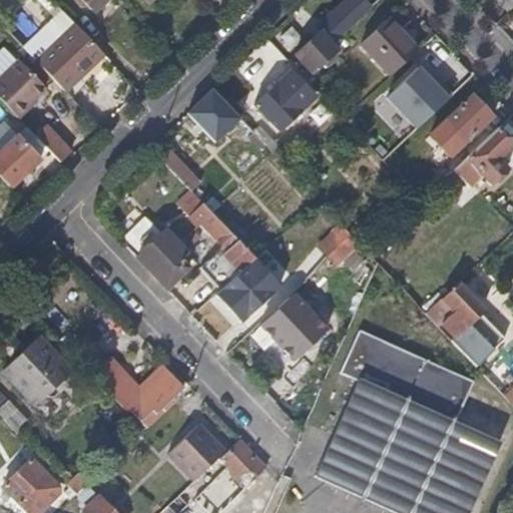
[(100,0),(81,0),(91,10),(100,1),(100,0)]
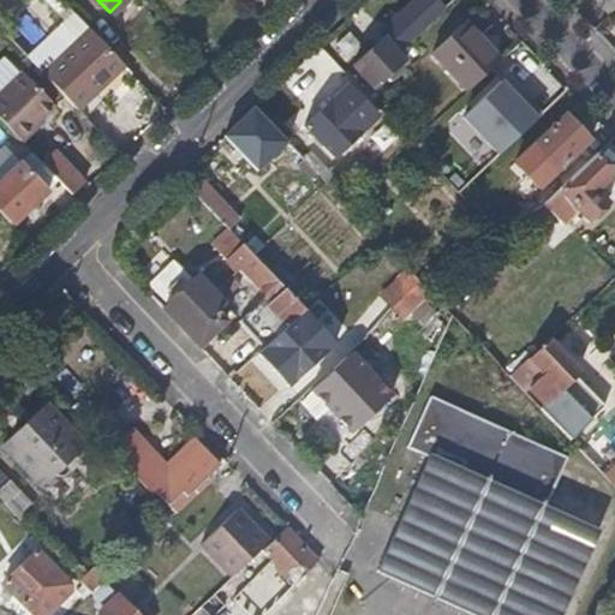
[(405,51),(449,5),(443,0),(411,0),(383,29),(405,51)]
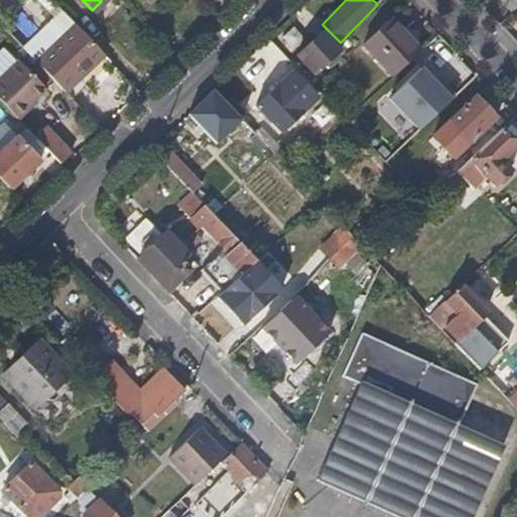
[(516,0),(497,0),(510,13),(516,5),(516,0)]
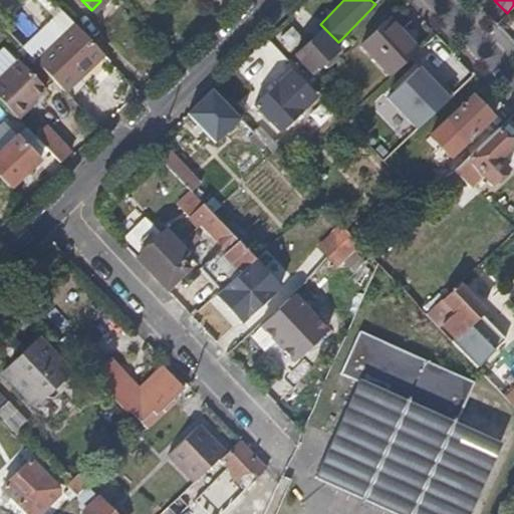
[(21,45),(34,59),(73,24),(61,10),(21,45)]
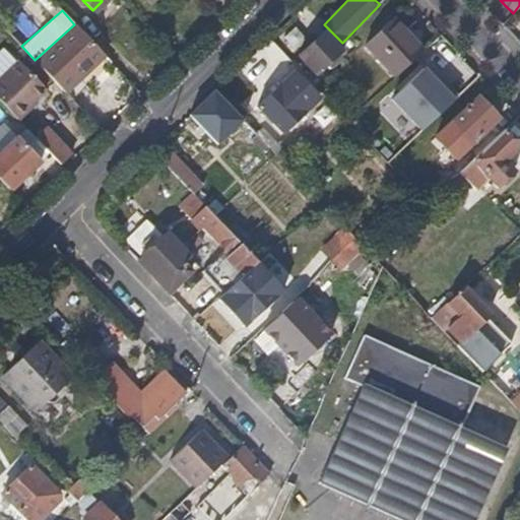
[(421,50),(409,38),(391,17),(363,45),(377,59),(392,77),(408,63),(421,50)]
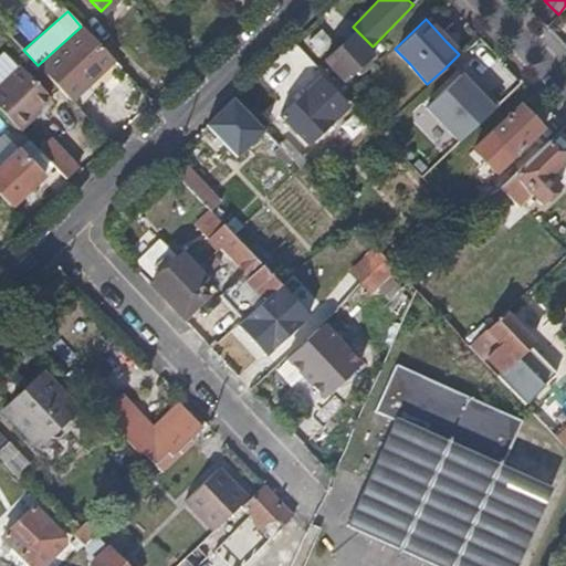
[(363,60),(367,55),(359,48),(349,35),(323,61),(342,81),(355,67),(358,71),(367,63),(363,60)]
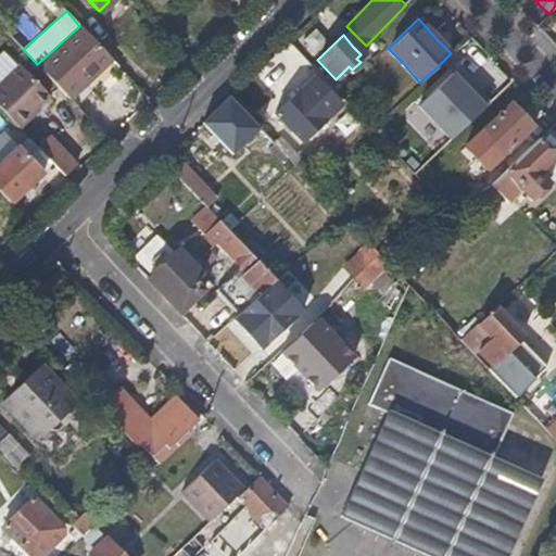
[(99,81),(116,65),(89,36),(75,49),(57,67),(48,75),(54,83),(71,100),(78,108),(93,93),(90,90),(99,81)]
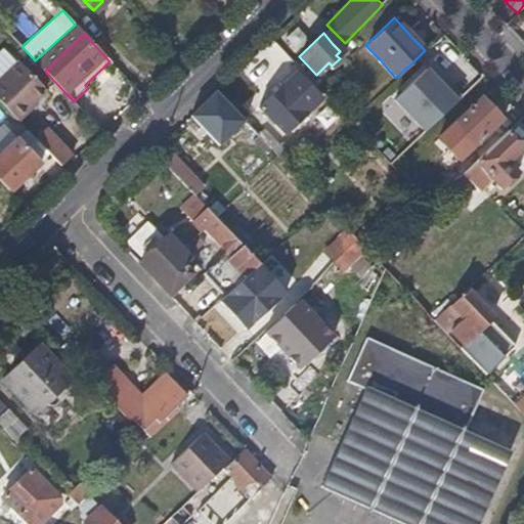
[(316,75),(299,56),(299,57),(293,63),(304,75),(315,87),(322,81),(316,75)]
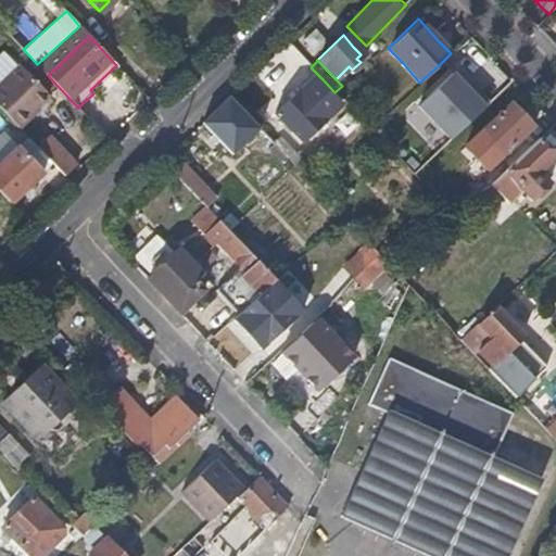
[(46,117),(63,100),(49,85),(34,70),(27,75),(9,93),(0,101),(0,109),(2,112),(11,121),(21,130),(27,137),(28,139),(36,131),(48,121),(46,117)]
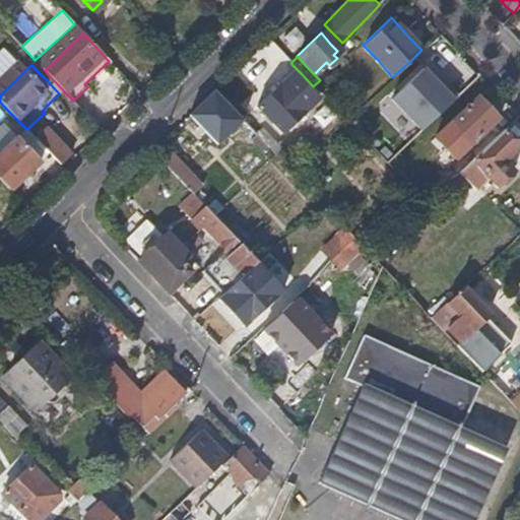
[(424,134),(458,99),(425,66),(390,101),(424,134)]
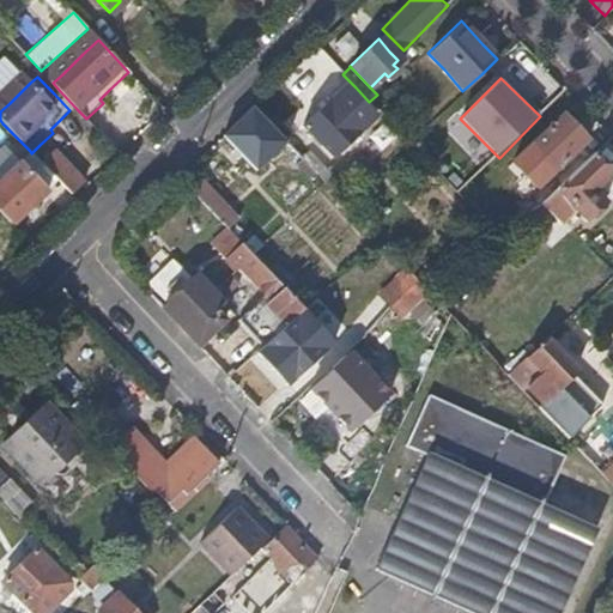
[(372,114),(359,102),(344,85),(328,101),(347,119),(358,129),(372,114)]
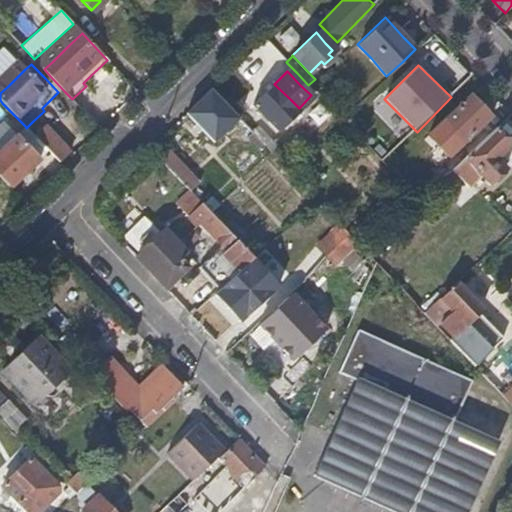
[(299,108),(290,99),(274,84),(252,106),(276,131),(299,108)]
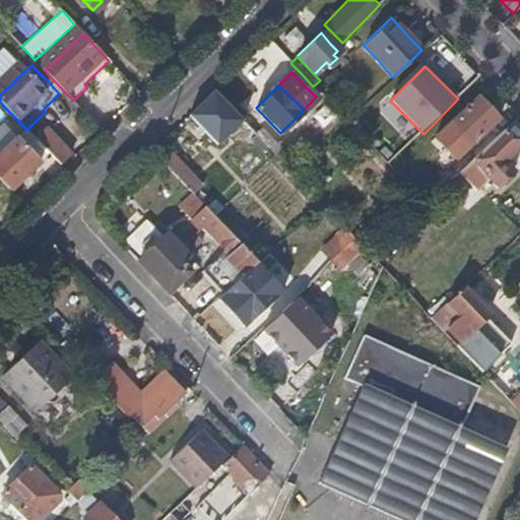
[(240,119),(220,100),(212,90),(199,104),(188,115),(194,120),(210,137),(216,144),(222,137),(234,127),(236,124),(240,119)]
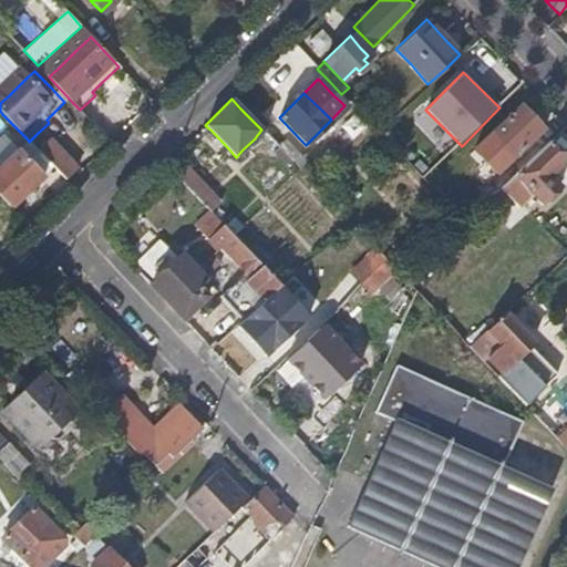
[(508,161),(538,132),(515,109),(487,136),(508,161)]
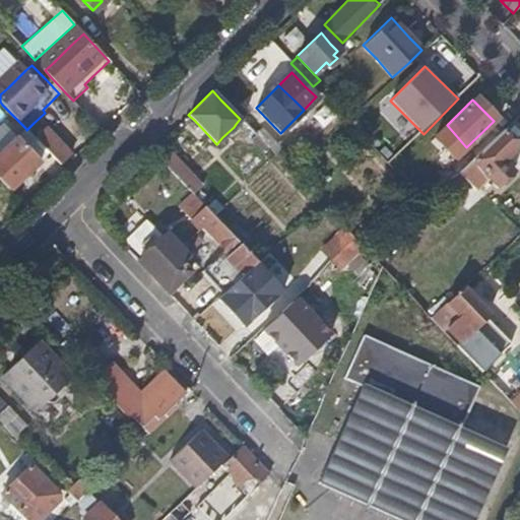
[(252,131),(240,119),(236,124),(240,128),(247,136),(252,131)]
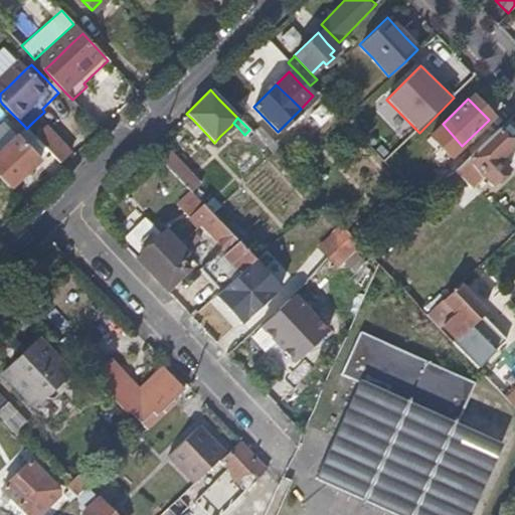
[(68,151),(42,126),(33,136),(47,150),(54,157),(58,162),(63,157),(68,151)]
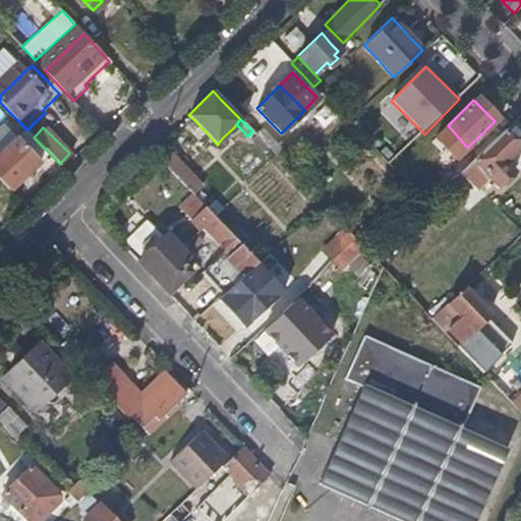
[(0,153),(14,138),(3,128),(0,130),(0,153)]
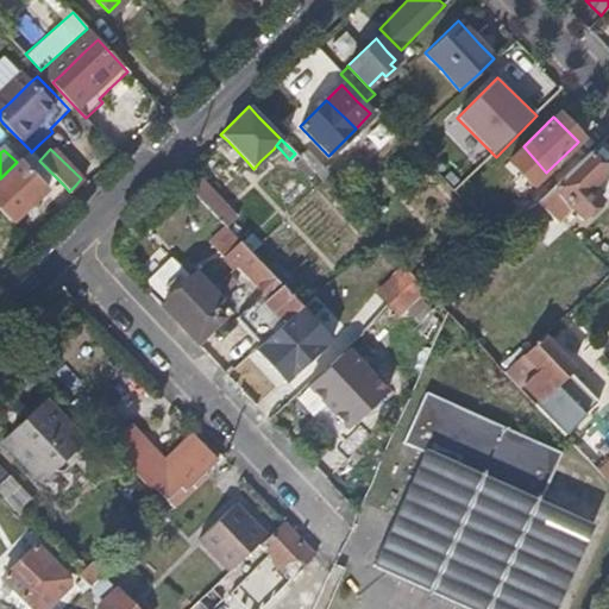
[(56,177),(39,161),(31,152),(30,150),(17,163),(44,188),(56,177)]
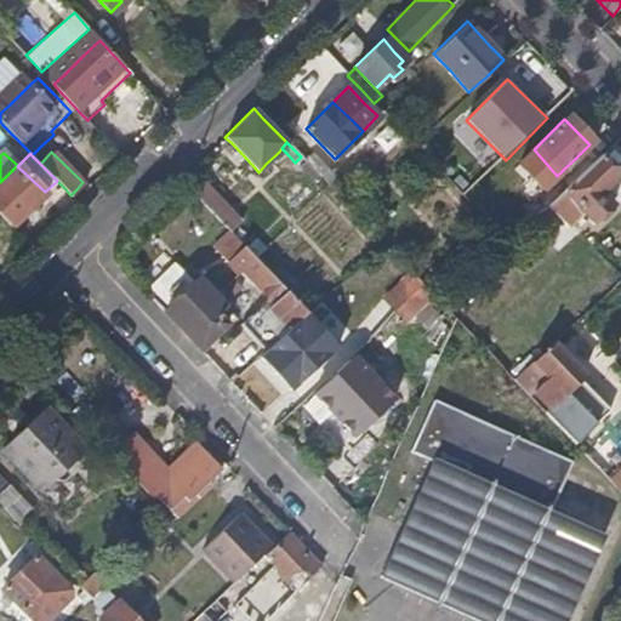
[(328,171),(311,153),(303,160),(319,177),(320,178),(328,171)]
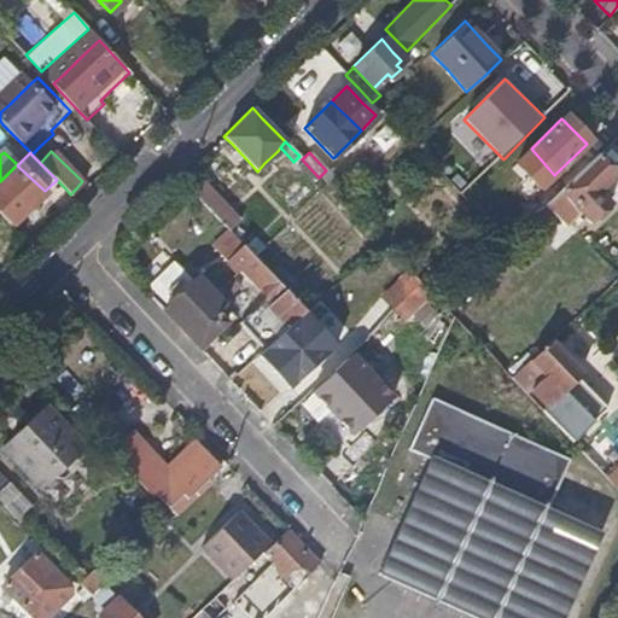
[(604,207),(607,203),(594,191),(613,172),(596,155),(565,184),(560,190),(544,204),(564,225),(573,235),(592,217),(598,217),(605,211),(604,207)]
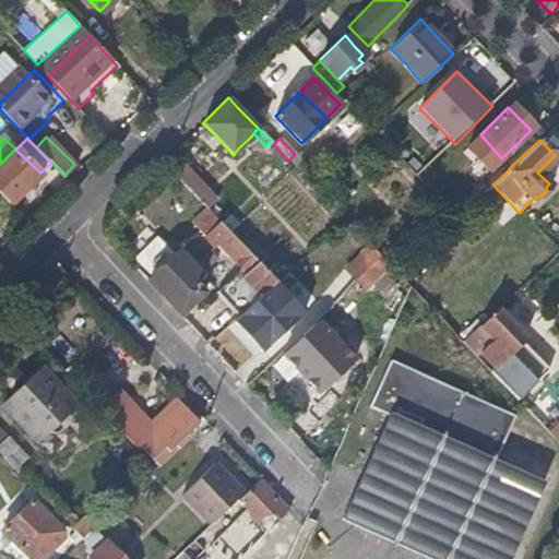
[(287,159),(273,144),(271,141),(265,146),(270,152),(275,157),(283,165),(287,159)]
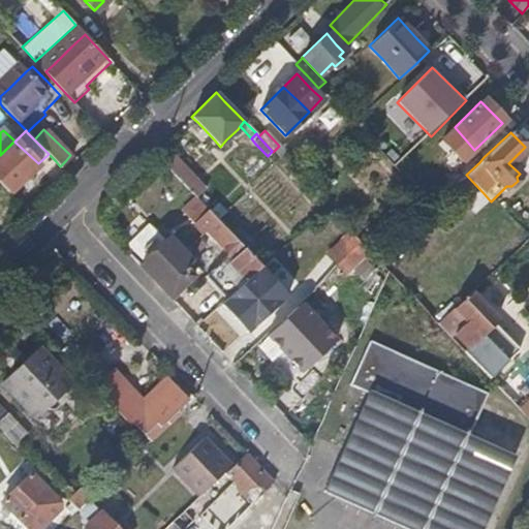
[(14,142),(14,141),(0,155),(0,181),(6,187),(10,191),(22,180),(38,163),(14,142)]
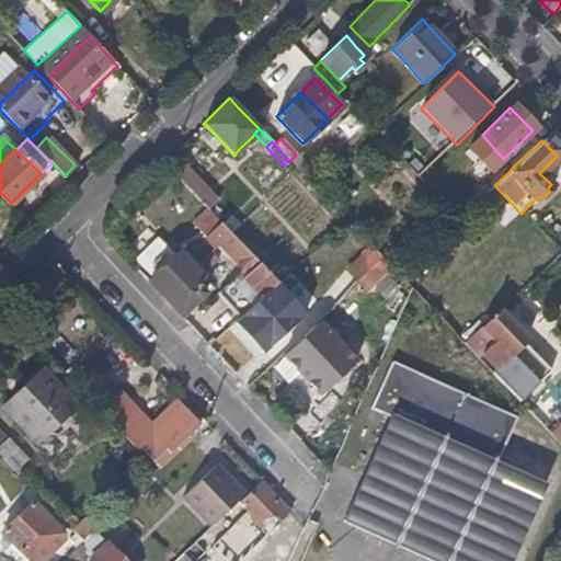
[(315,164),(302,152),(300,150),(296,155),(289,161),(305,176),(315,164)]
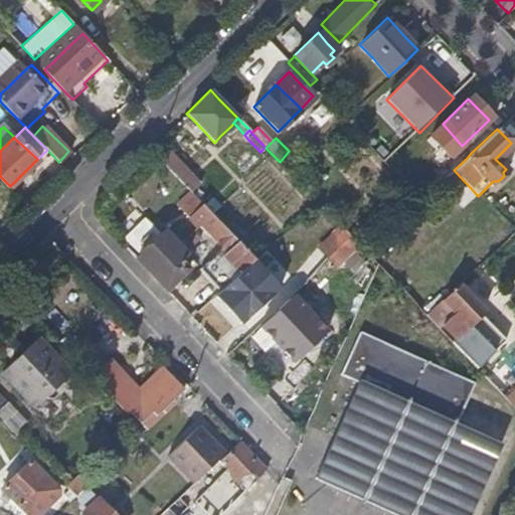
[(454,170),(467,158),(459,150),(446,162),(454,170)]
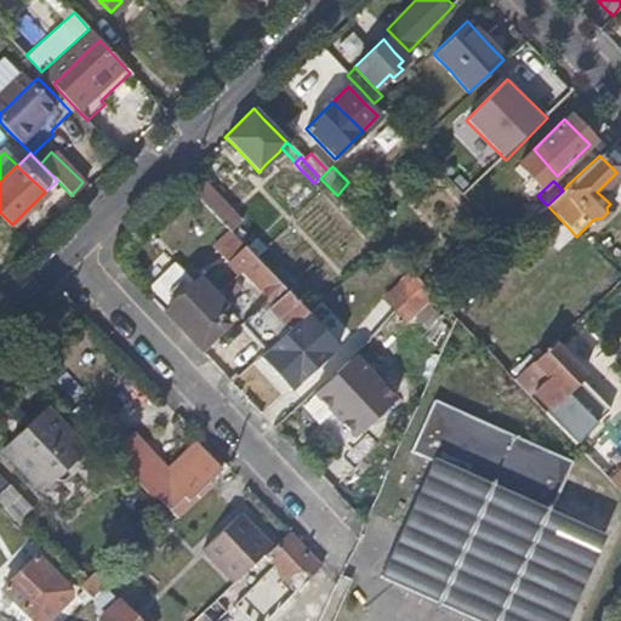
[(238,218),(204,182),(193,193),(209,210),(226,228),(234,222),(238,218)]
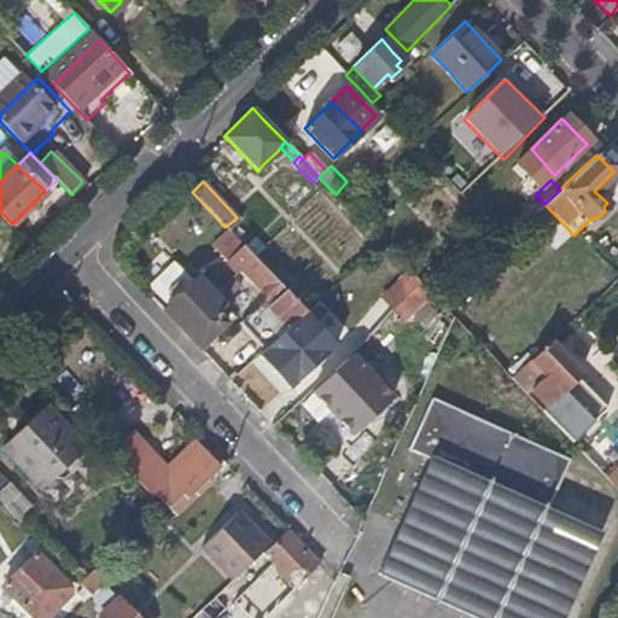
[(564,225),(544,204),(526,221),(536,229),(540,225),(553,237),(564,225)]
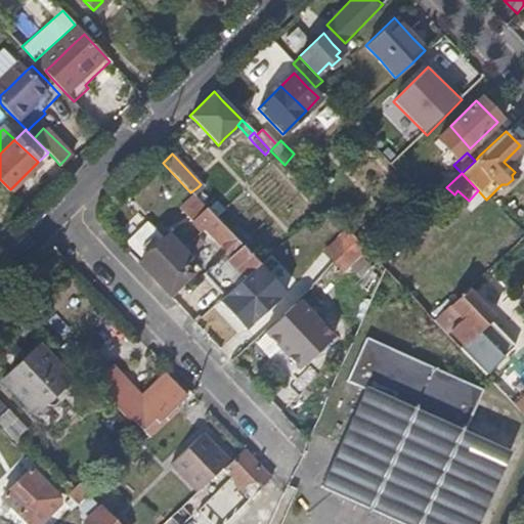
[(206,195),(198,187),(190,192),(200,202),(206,195)]
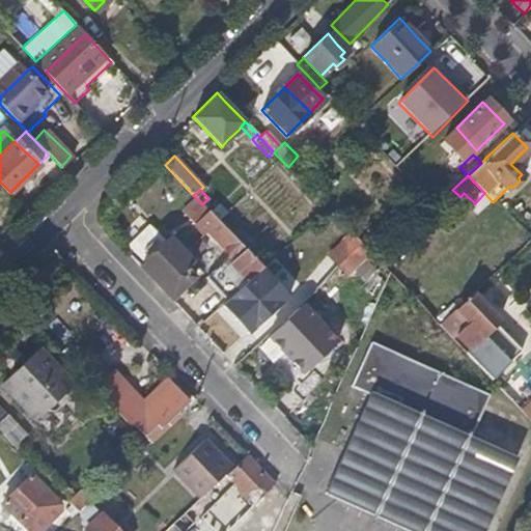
[(225,229),(216,220),(208,212),(195,225),(203,234),(210,227),(219,236),(225,229)]
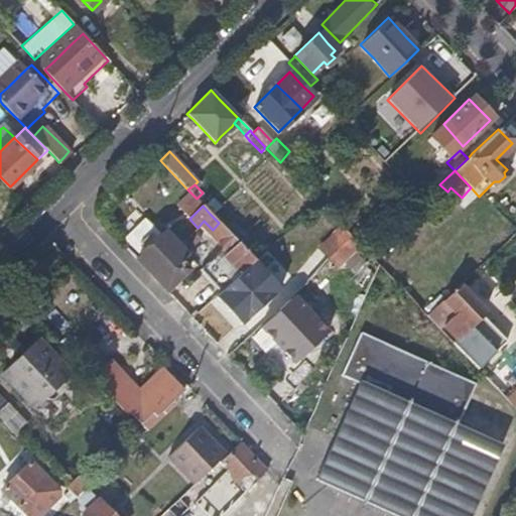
[(245,250),(230,235),(219,223),(213,230),(209,233),(221,247),(242,269),(254,259),(245,250)]
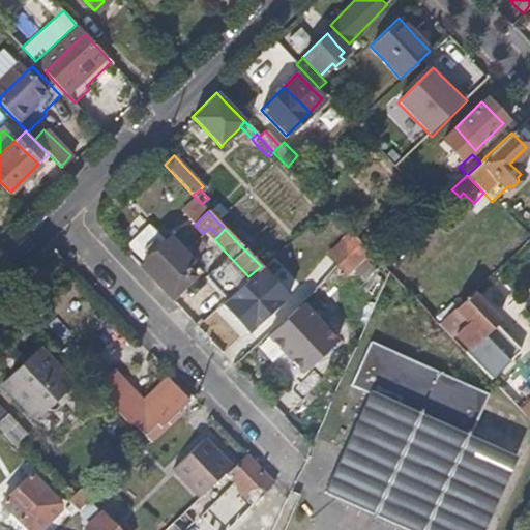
[(376,261),(359,243),(349,232),(326,254),(347,276),(358,266),(365,259),(372,265),(376,261)]
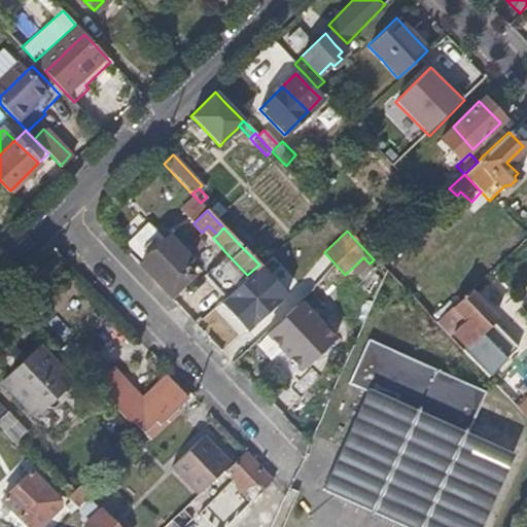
[(185,278),(207,257),(197,246),(186,255),(168,236),(151,251),(138,265),(144,270),(154,281),(168,295),(185,278)]
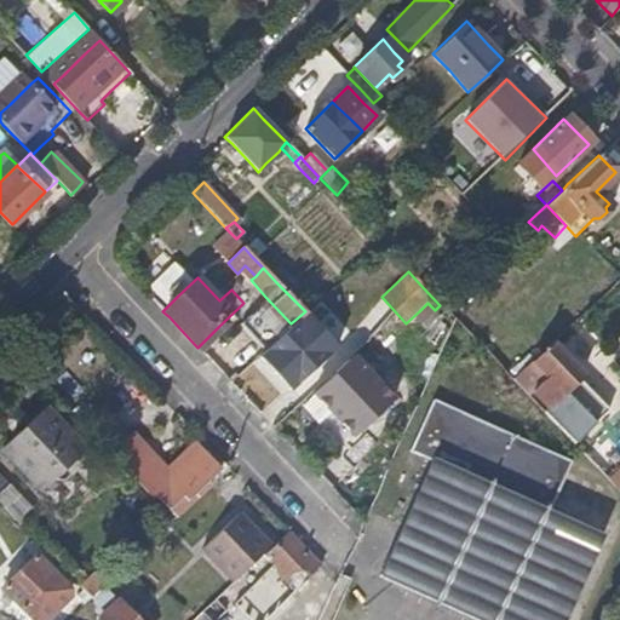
[(291,323),(265,297),(237,323),(263,350),(268,345),(282,332),(291,323)]
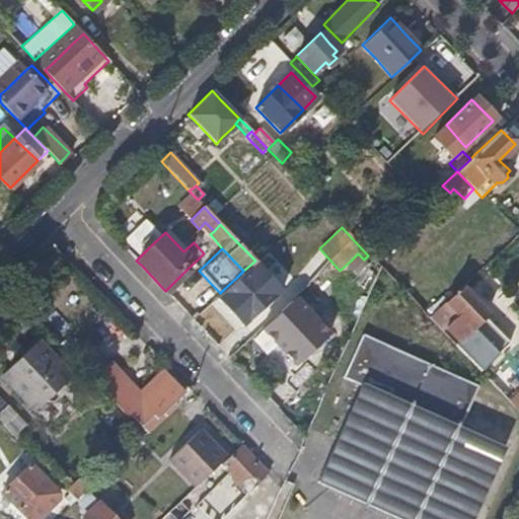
[(487,312),(461,286),(447,300),(445,302),(457,314),(452,318),(444,326),(458,342),(487,312)]
